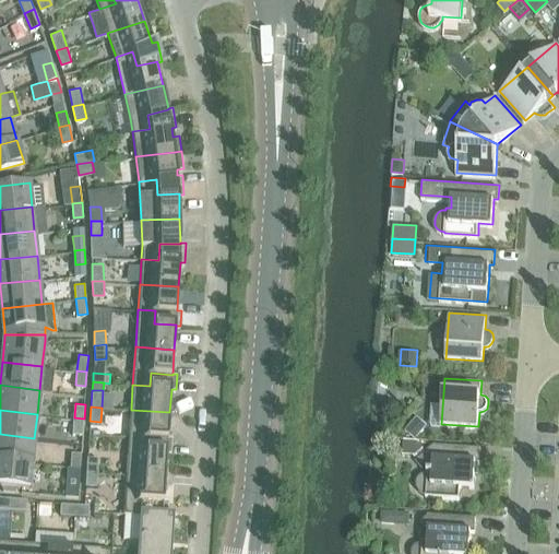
[(131,410),(129,435),(146,436),(145,449),(167,450),(167,451),(171,451),(173,436),(168,436),(169,412),(131,410)]
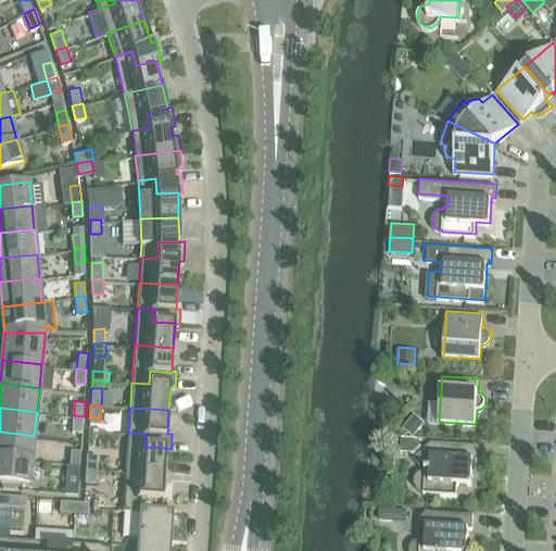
[(415,411),(403,425),(413,434),(425,421),(415,411)]
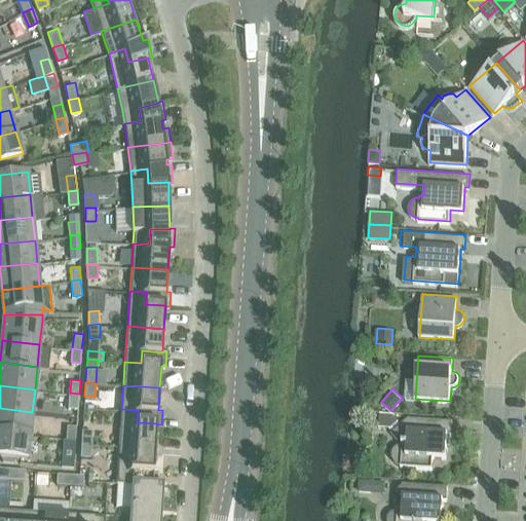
[(79,394),(70,393),(68,406),(77,407),(79,394)]
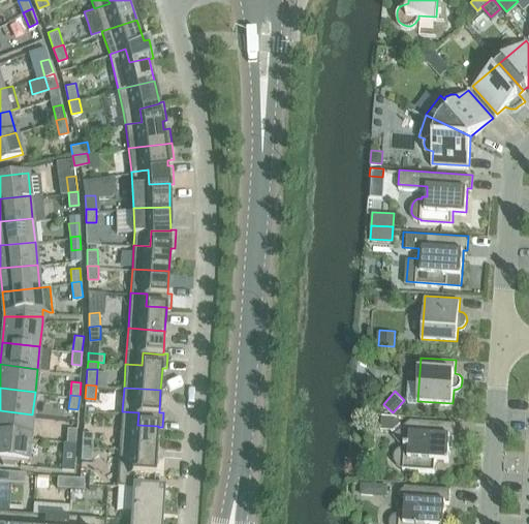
[(0,410),(0,433),(30,437),(32,414),(0,410)]
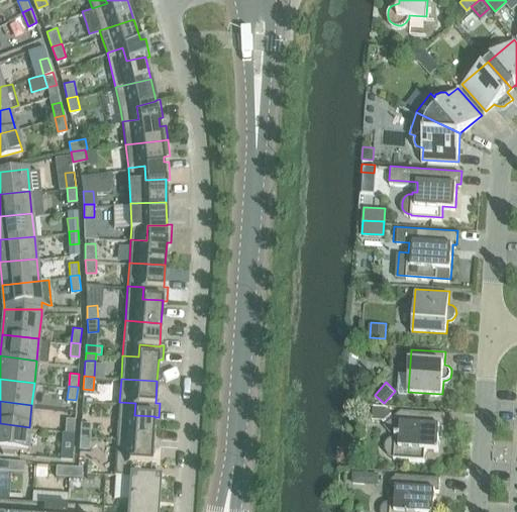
[(119,402),(117,436),(152,439),(154,417),(154,416),(134,415),(135,403),(119,402)]
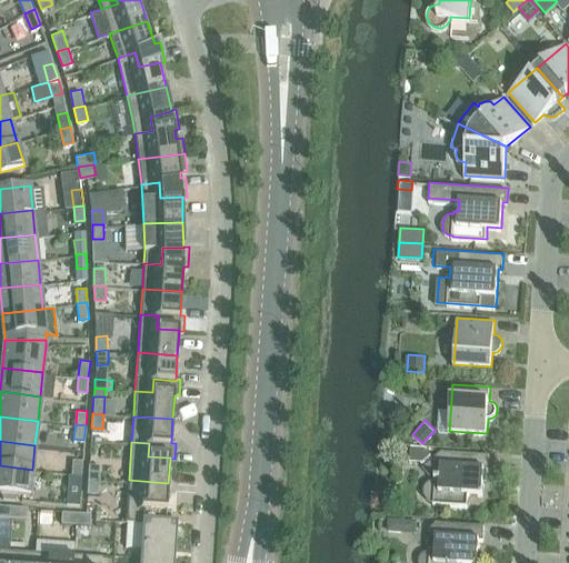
[(411,448),(410,459),(423,459),(431,452),(429,449),(411,448)]
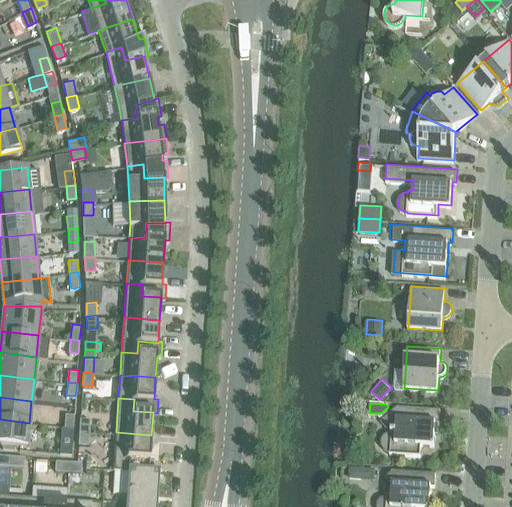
[(382,444),(384,447),(387,449),(390,451),(390,453),(421,455),(422,443),(434,444),(436,421),(440,421),(441,408),(398,405),(394,408),(391,412),(397,418),(396,430),(392,429),(392,431),(388,432),(384,434),(382,437),(381,440),(382,444)]
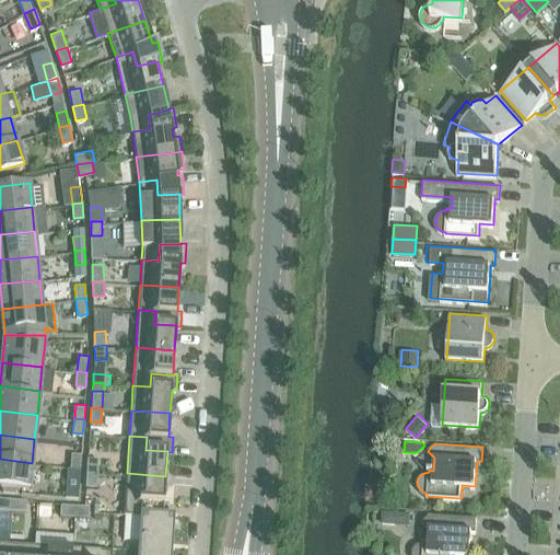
[(72,451),(71,465),(81,466),(82,452),(72,451)]
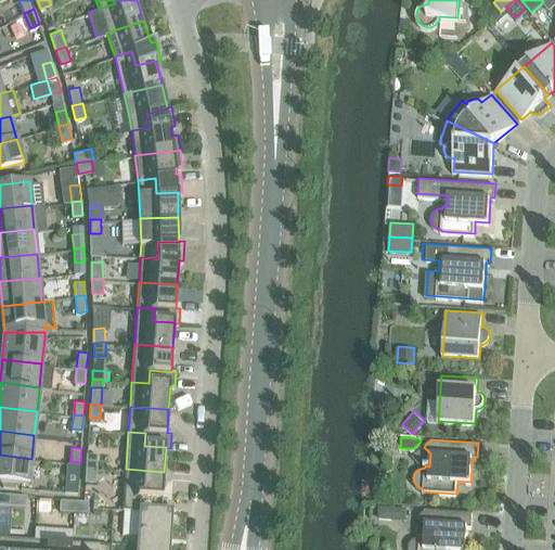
[(88,451),(87,467),(98,467),(99,452),(88,451)]
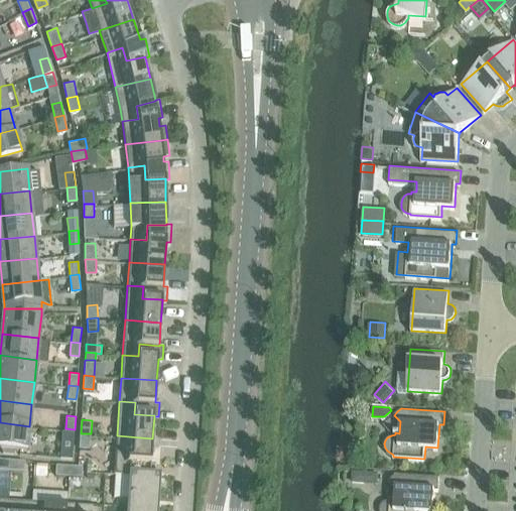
[(0,422),(0,444),(27,448),(29,426),(0,422)]
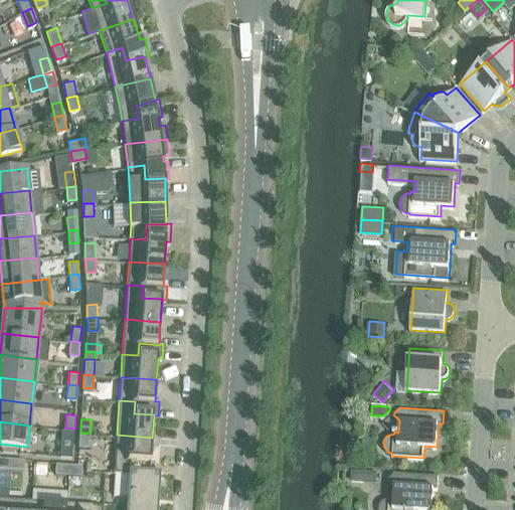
[(60,442),(59,456),(66,456),(72,456),(73,437),(74,429),(65,428),(64,429),(61,429),(60,442)]
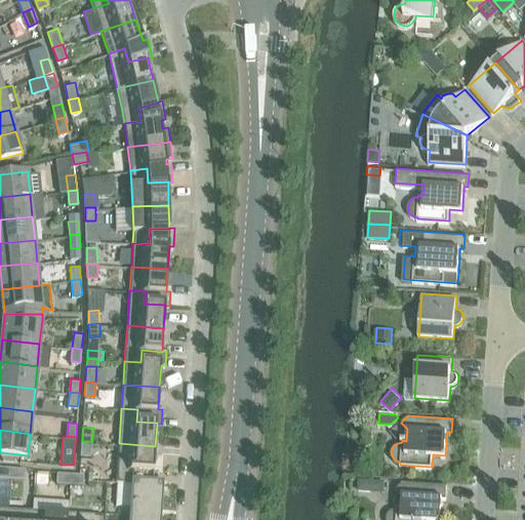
[(92,441),(82,441),(80,454),(91,454),(92,441)]
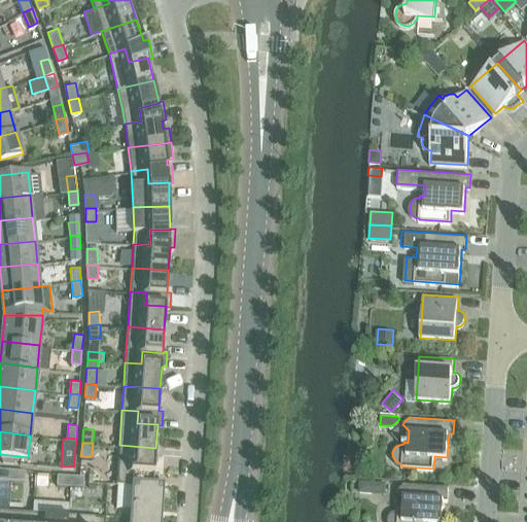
[(116,482),(132,483),(133,483),(134,470),(154,471),(154,470),(155,448),(119,445),(116,482)]
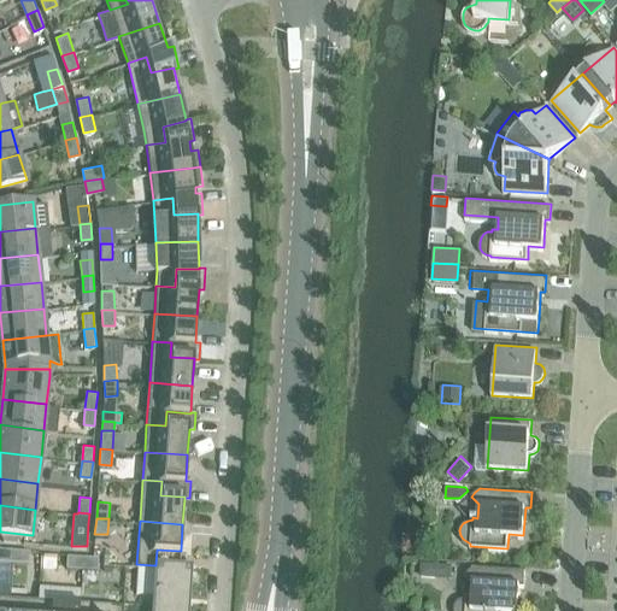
[(0,558),(13,559),(15,547),(0,546),(0,558)]
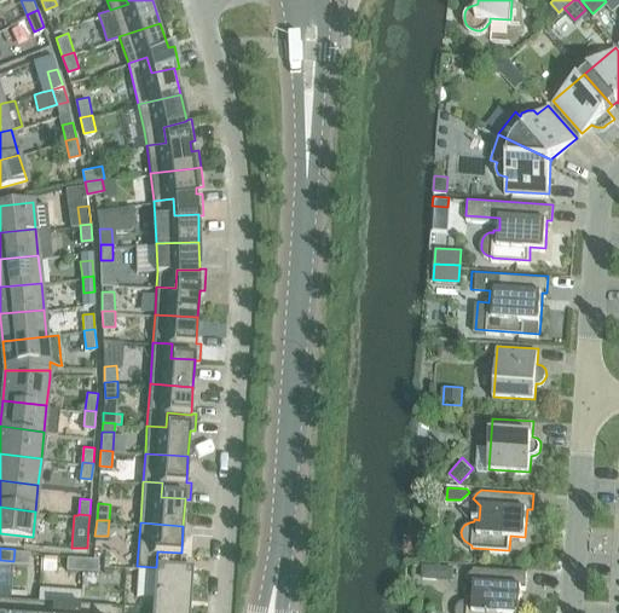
[(15,549),(13,561),(29,562),(30,550),(15,549)]
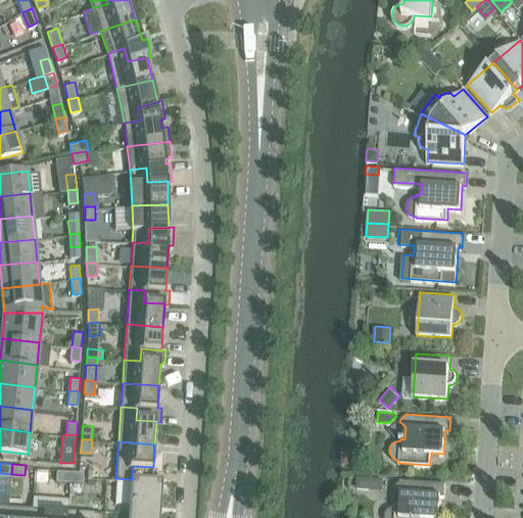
[(116,478),(115,501),(130,502),(128,517),(159,517),(162,479),(157,478),(157,467),(153,466),(153,467),(133,466),(132,479),(116,478)]
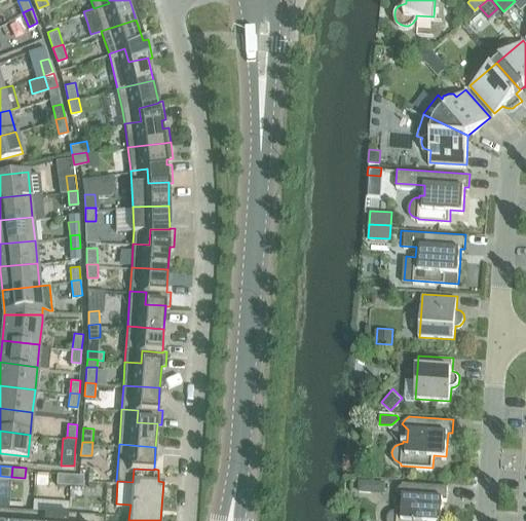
[(36,470),(36,482),(49,482),(50,471),(36,470)]
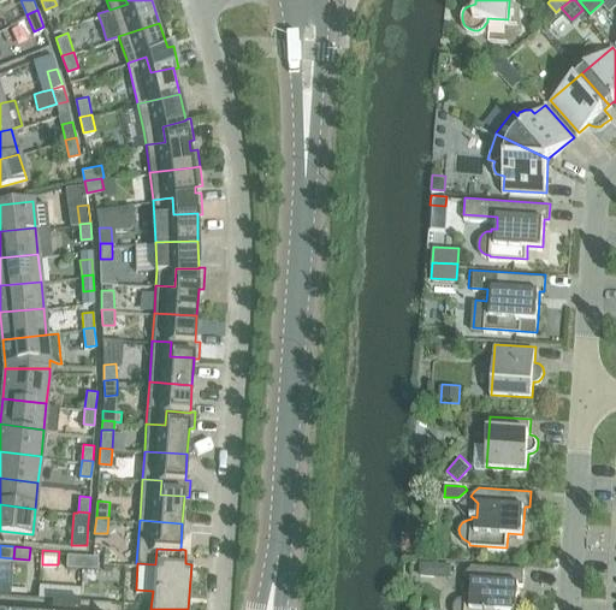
[(66,564),(82,566),(83,554),(67,552),(66,564)]
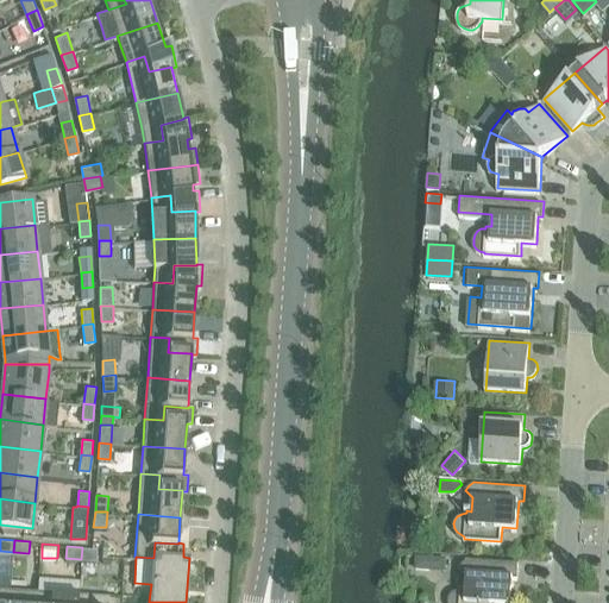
[(82,547),(81,559),(96,560),(98,548),(82,547)]
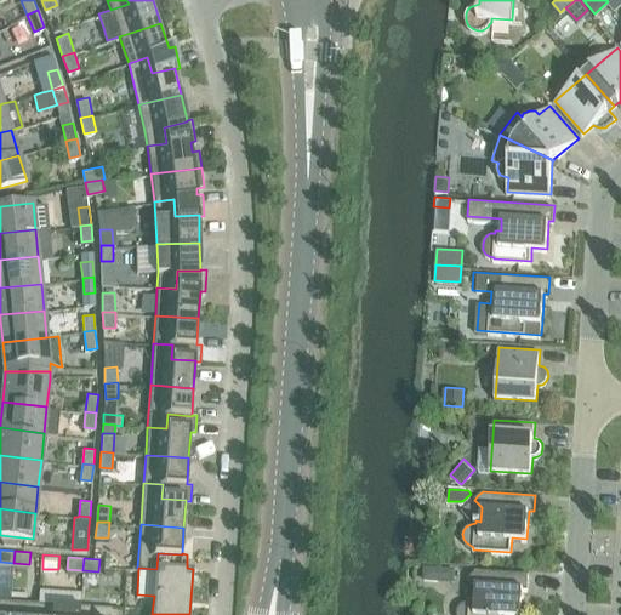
[(425,567),(423,579),(454,581),(455,568),(425,567)]
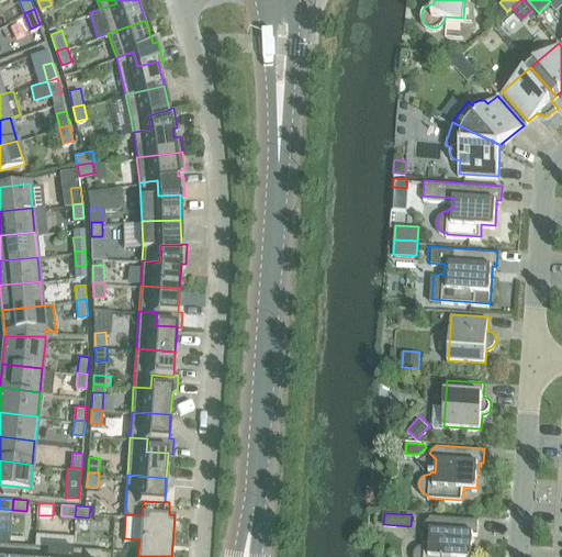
[(415,549),(414,554),(414,556),(471,556),(473,532),(478,533),(479,517),(431,514),(425,522),(431,530),(430,542),(425,542),(425,544),(420,544),(417,546),(415,549)]
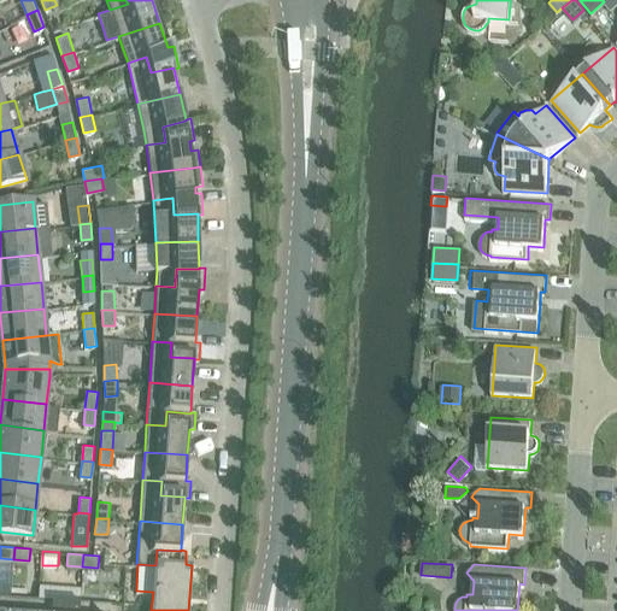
[(0,610),(10,610),(11,595),(12,583),(1,582),(0,582),(0,610)]
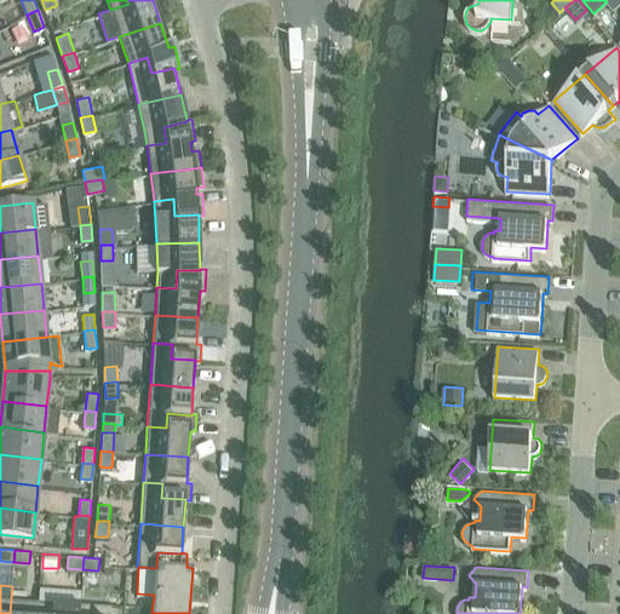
[(36,613),(39,601),(11,598),(10,613),(36,613)]
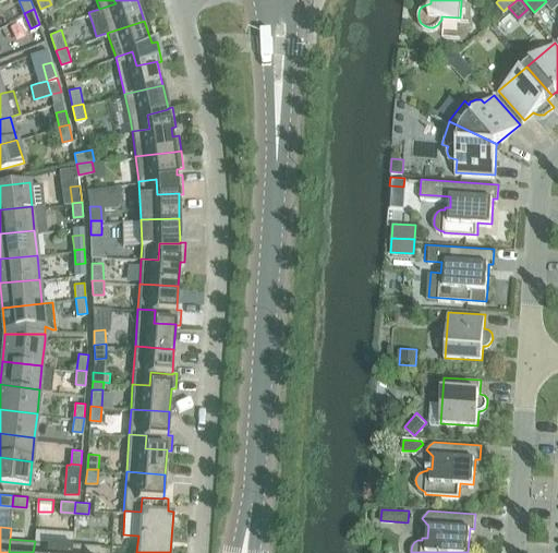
[(71,552),(73,543),(35,541),(33,552),(71,552)]
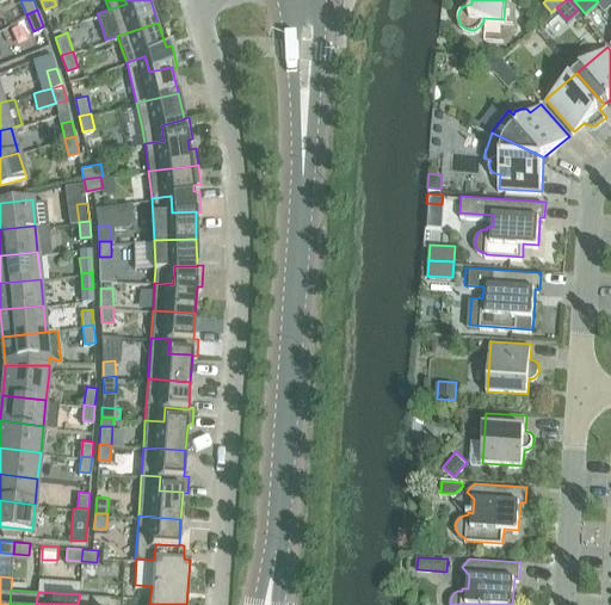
[(121,604),(122,598),(80,594),(78,604),(121,604)]
